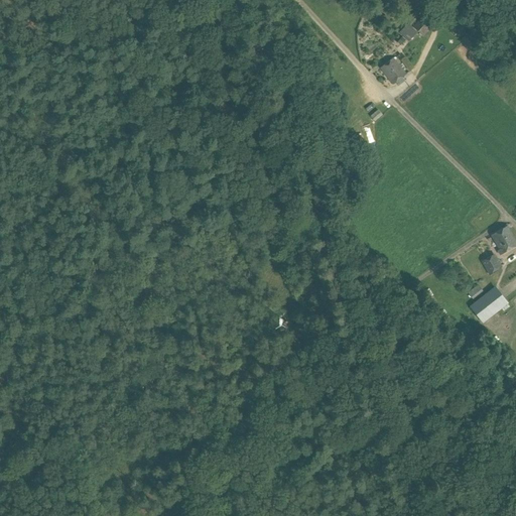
[(416,13),(410,19),(415,24),(421,18),(416,13)]
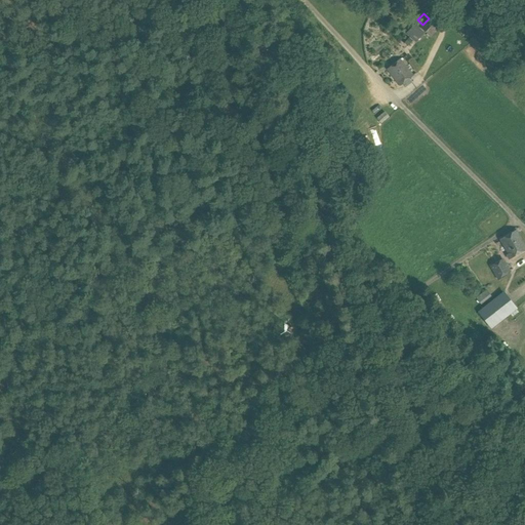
[(431,16),(429,18),(422,25),(420,27),(431,37),(441,26),(431,16)]
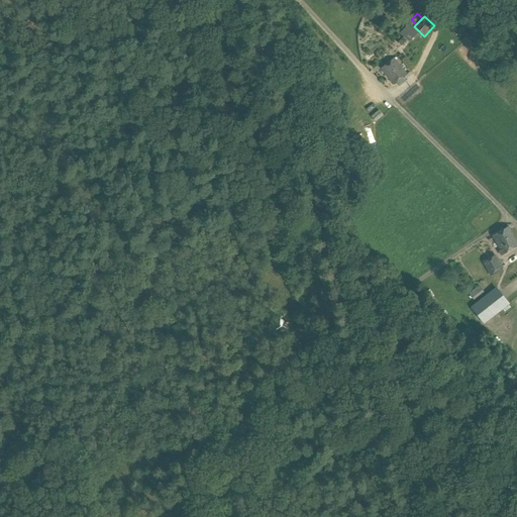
[(409,24),(401,33),(409,40),(417,31),(409,24)]
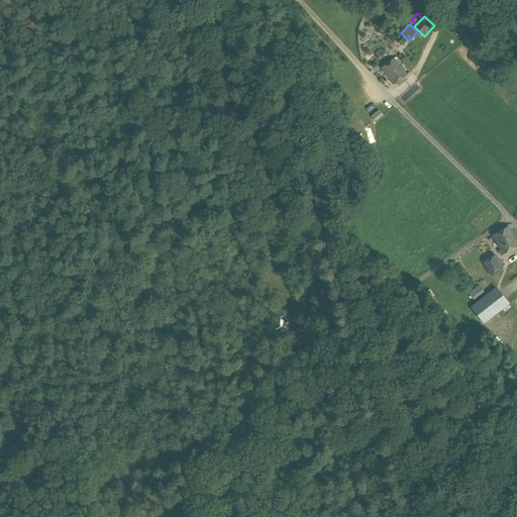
[(403,36),(397,43),(401,46),(407,40),(403,36)]
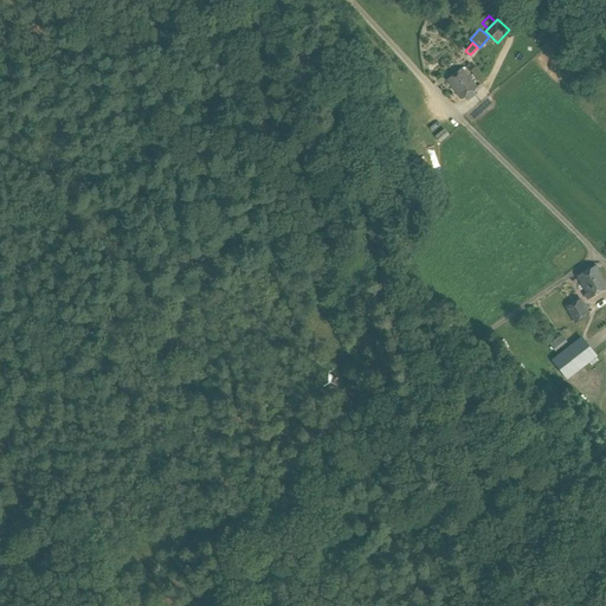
[(463,69),(447,81),(462,98),(464,96),(474,89),(476,86),(463,69)]
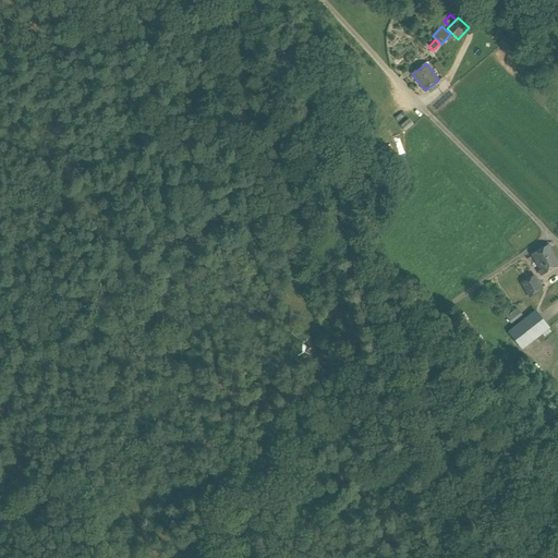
[(436,82),(427,88),(431,93),(438,86),(436,82)]
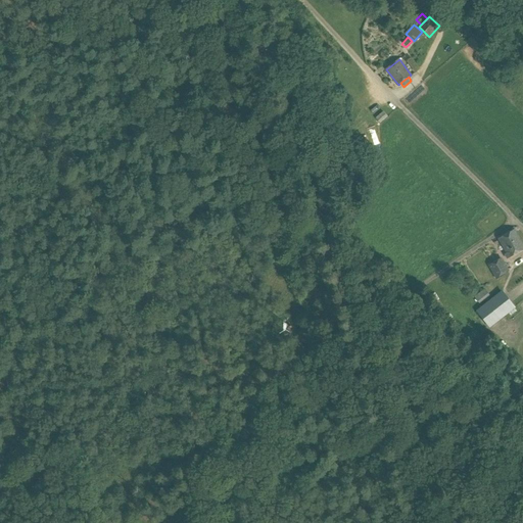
[(371,115),(380,107),(374,101),(366,108),(371,115)]
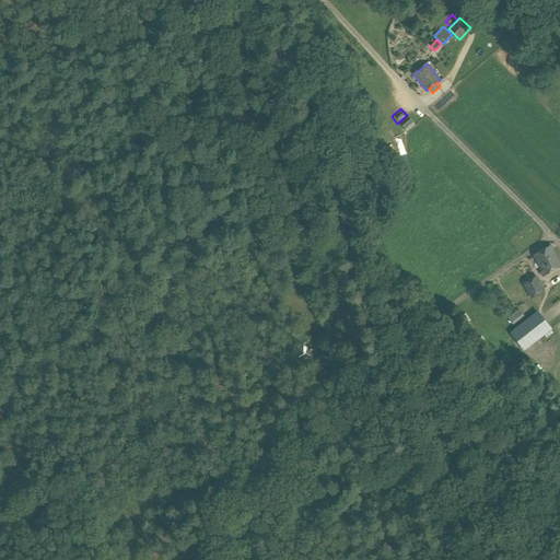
[(410,119),(403,126),(407,131),(415,125),(410,119)]
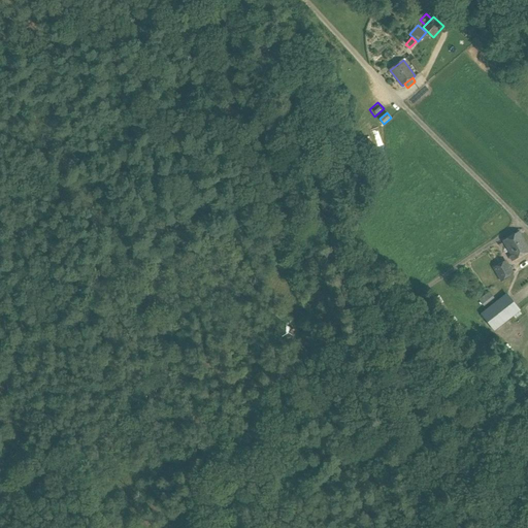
[(527,250),(518,232),(502,241),(514,260),(527,251),(527,250)]
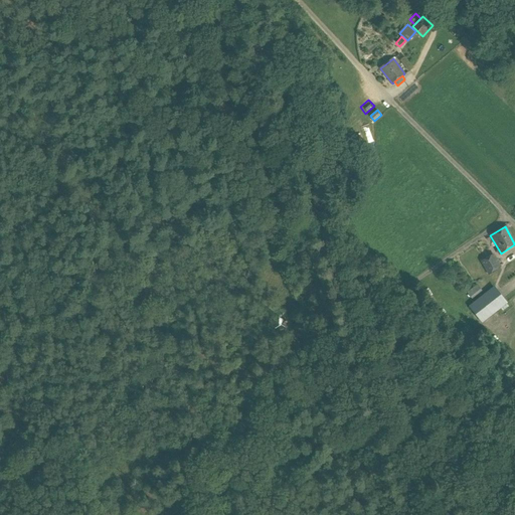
[(492,254),(481,262),(488,274),(499,268),(492,254)]
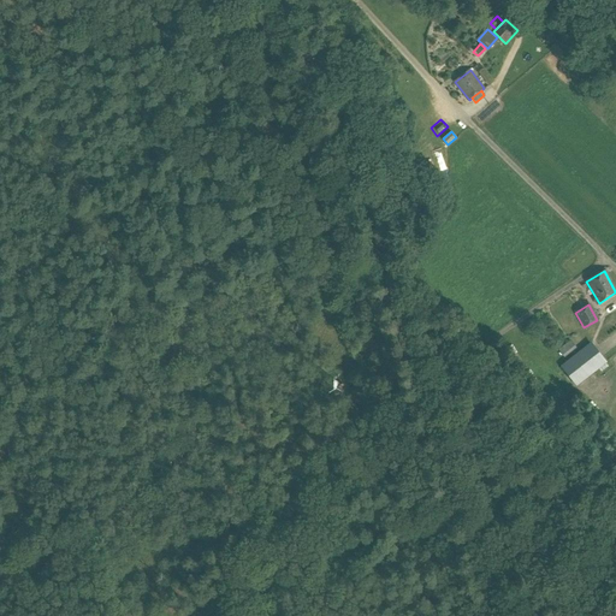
[(581,333),(568,343),(574,350),(587,342),(581,333)]
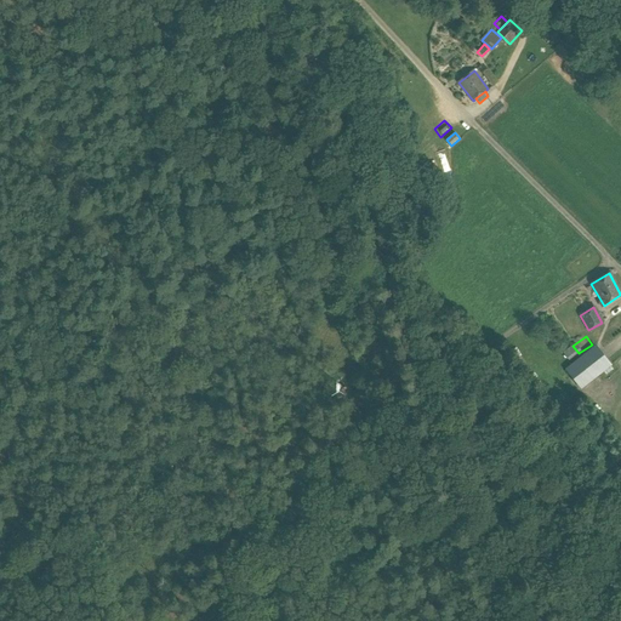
[(597,346),(569,370),(584,388),(613,365),(597,346)]
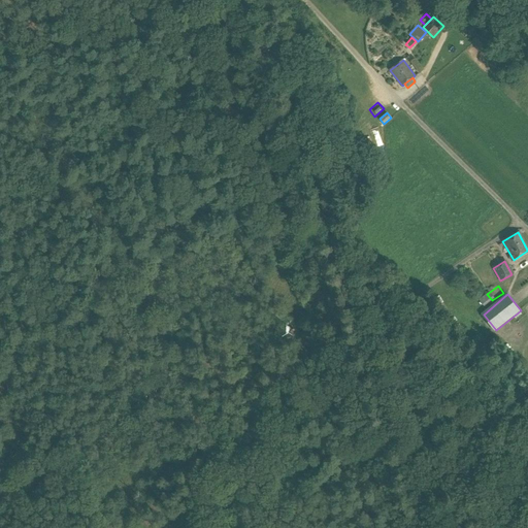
[(482,311),(491,306),(487,300),(477,305),(482,311)]
